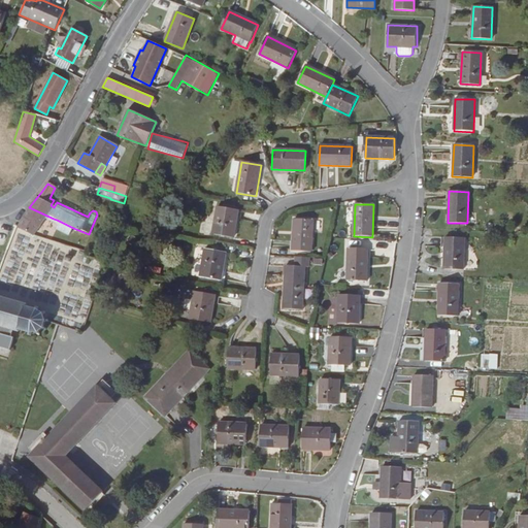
[(218,206),(212,234),(233,238),(238,210),(218,206)]
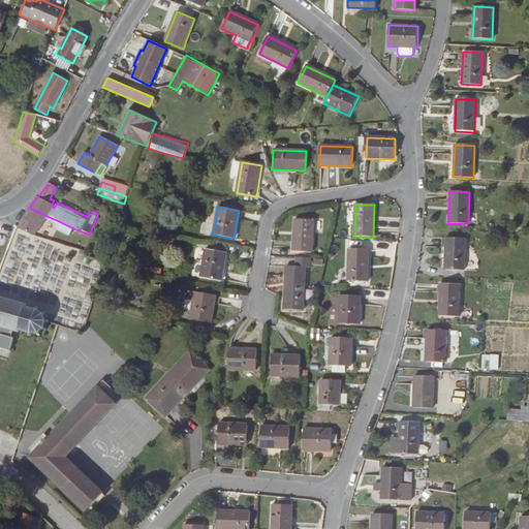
[(24,217),(19,227),(18,228),(34,236),(45,218),(53,222),(54,219),(29,208),(24,217)]
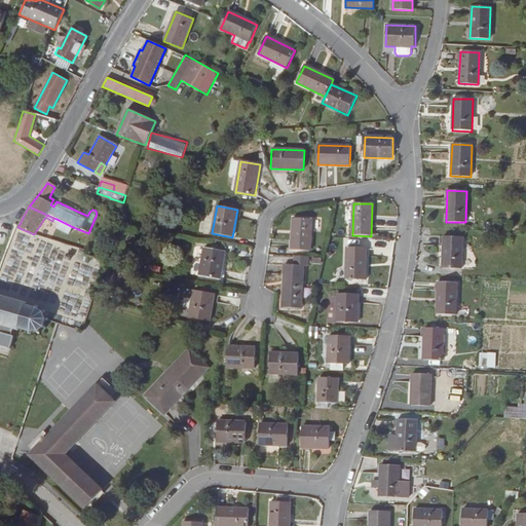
[(291,251),(310,252),(312,220),(293,218),(291,251)]
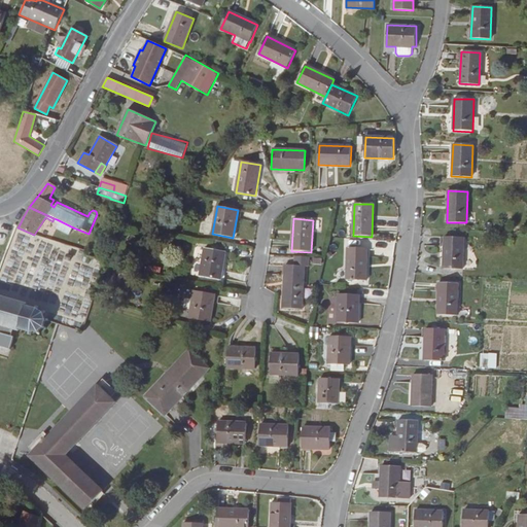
[(73,227),(57,219),(55,222),(57,223),(55,227),(69,236),(73,227)]
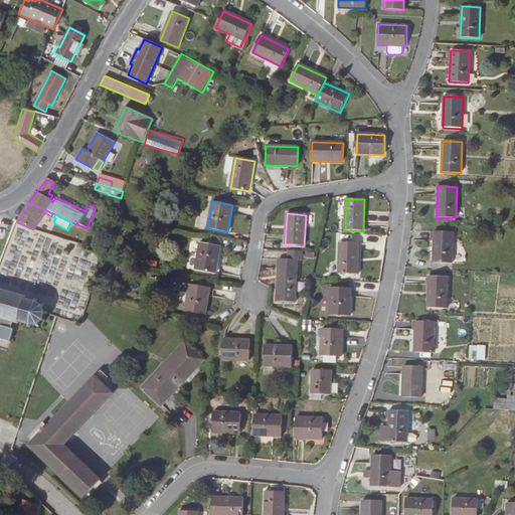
[(435,231),(433,263),(452,264),(453,232),(435,231)]
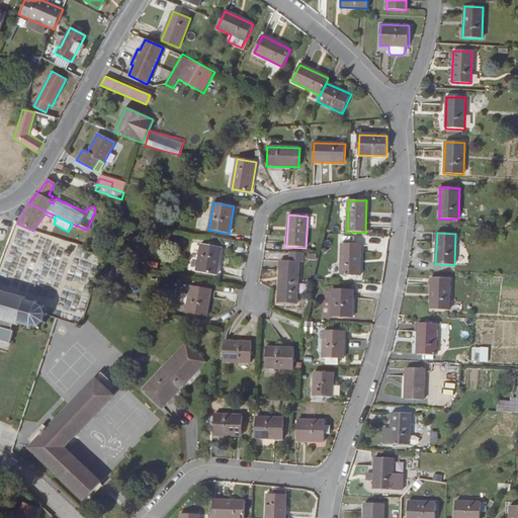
[(341,275),(360,276),(361,245),(342,244),(341,275)]
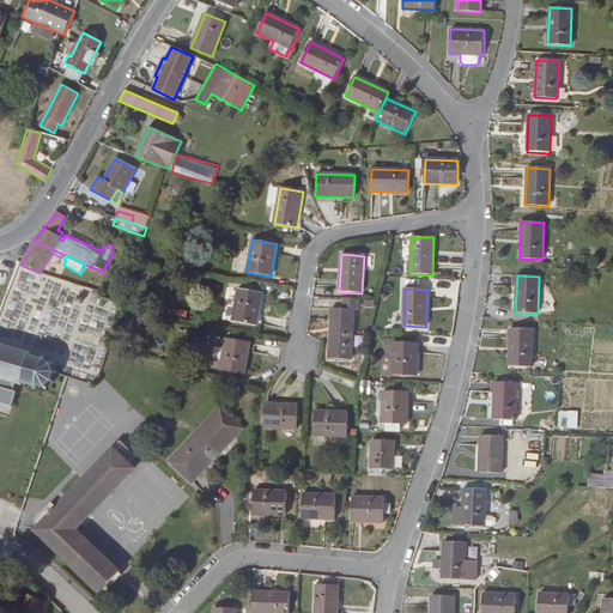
[(238,290),(232,321),(256,326),(262,293),(238,290)]
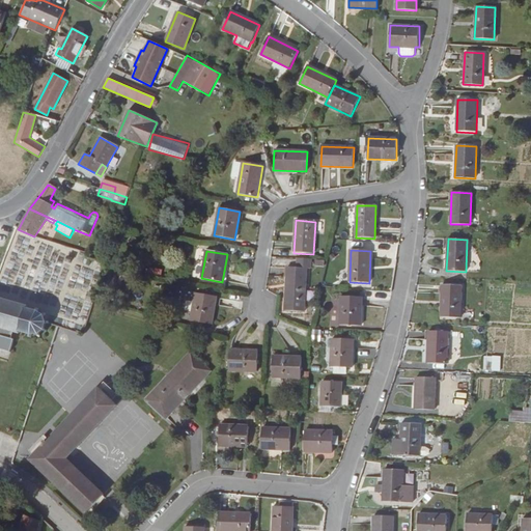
[(311,269),(311,259),(297,258),(297,268),(286,268),(284,311),(304,312),(306,269),(311,269)]
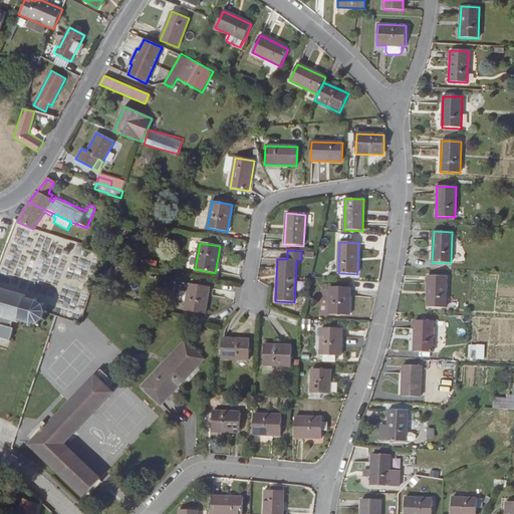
[(72,258),(70,272),(88,275),(90,261),(72,258)]
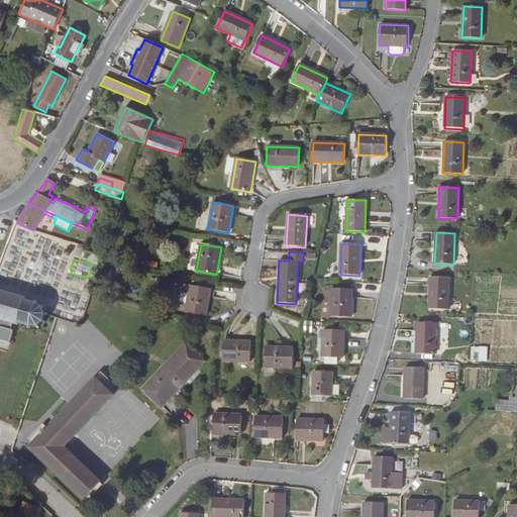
[(430,278),(428,309),(447,310),(448,278),(430,278)]
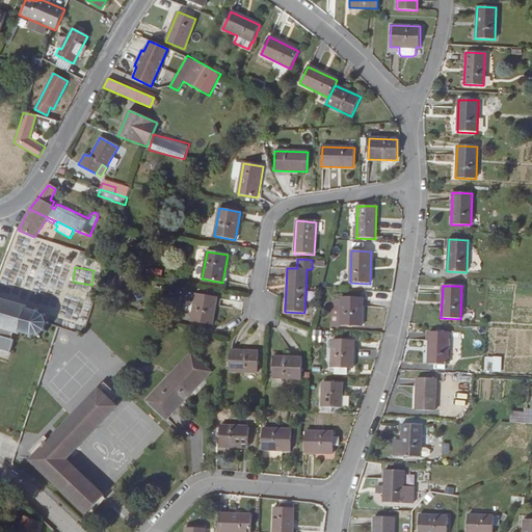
[(195,294),(191,321),(212,325),(217,297),(195,294)]
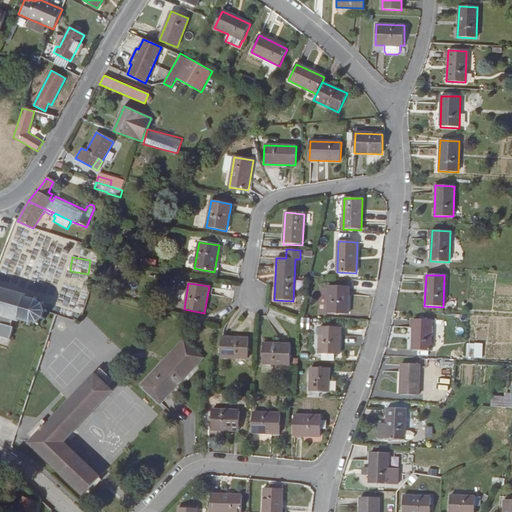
[(328,314),(348,314),(349,287),(328,287),(328,314)]
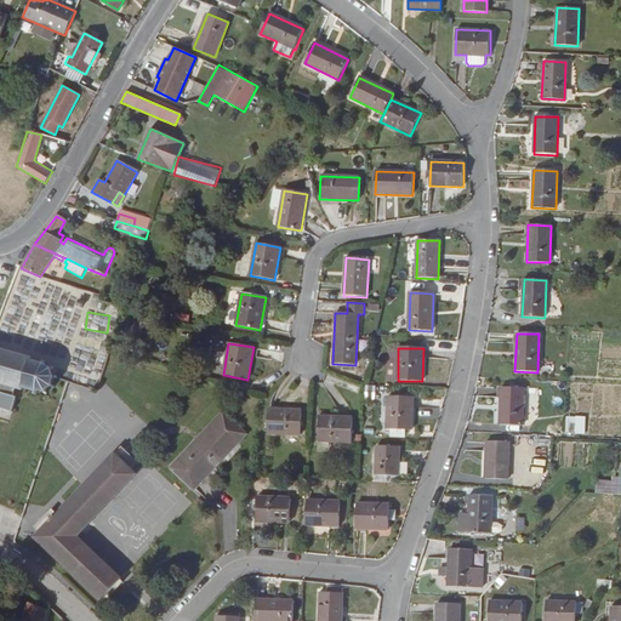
[(0,397),(6,399),(10,386),(17,388),(22,389),(23,387),(34,389),(33,394),(35,396),(36,391),(43,391),(44,394),(46,393),(45,389),(50,386),(53,388),(55,386),(51,385),(53,377),(57,379),(57,376),(52,376),(51,371),(55,369),(52,366),(49,369),(45,365),(45,362),(43,360),(41,364),(30,362),(30,359),(0,349),(0,397)]
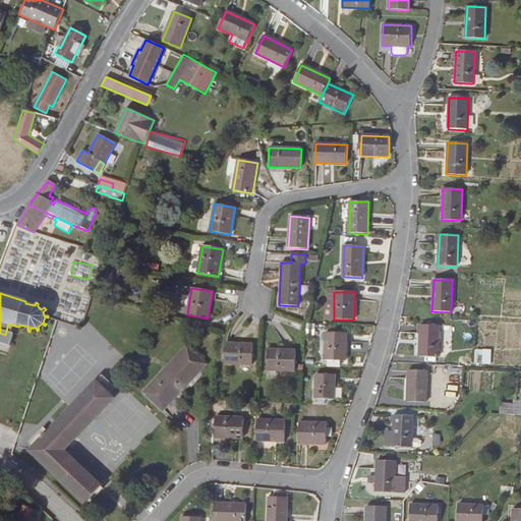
[(520,348),(520,323),(483,323),(483,348),(520,348)]
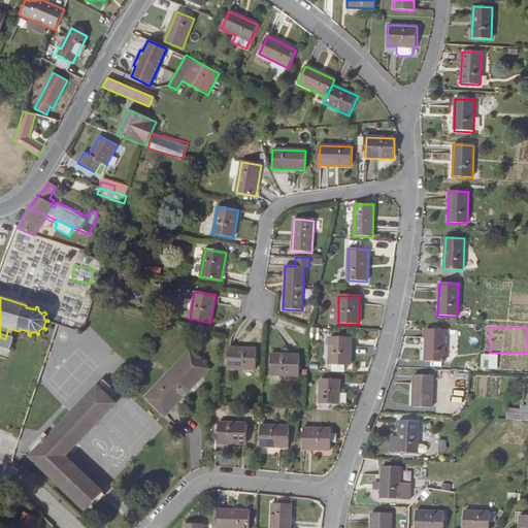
[(425,329),(424,361),(443,362),(444,330),(425,329)]
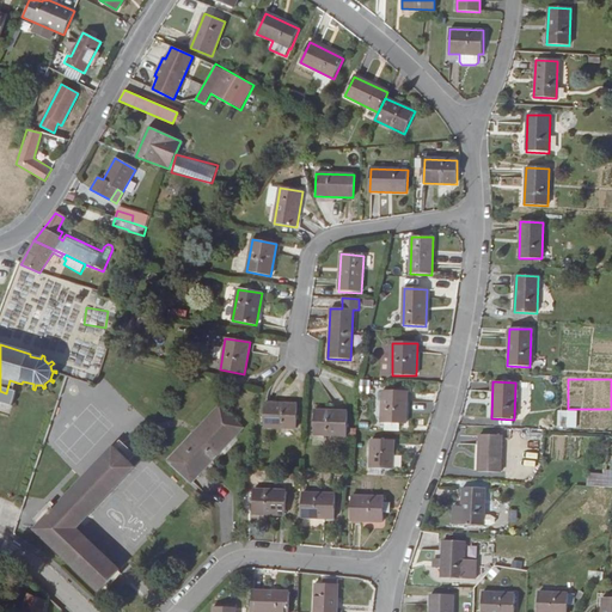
[(385,423),(385,429),(401,429),(401,424),(407,424),(407,391),(383,390),(381,423),(385,423)]
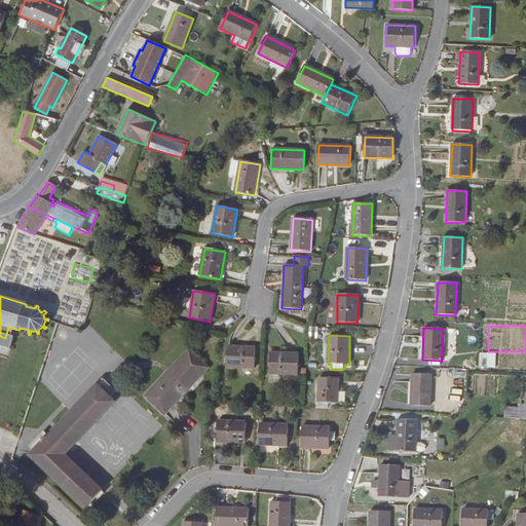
[(226,367),(255,368),(255,347),(227,346),(226,367)]
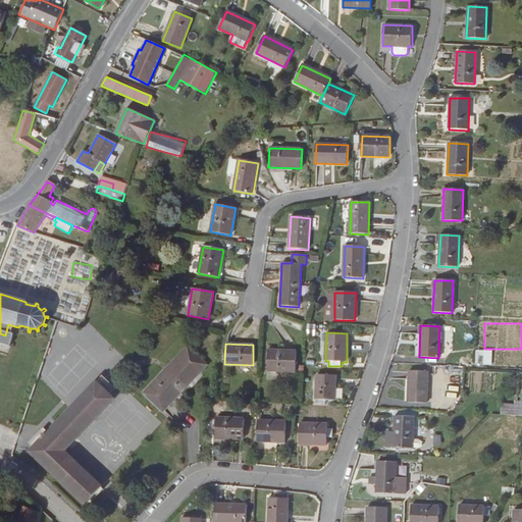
[(206,365),(187,347),(144,393),(163,411),(206,365)]
